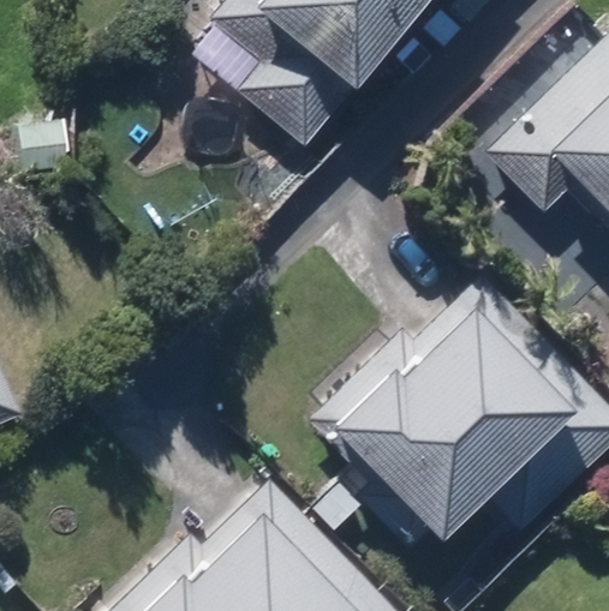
[(240,87),(305,141),(362,75),(354,69),(411,0),(226,0),(214,15),(266,57),(240,87)]
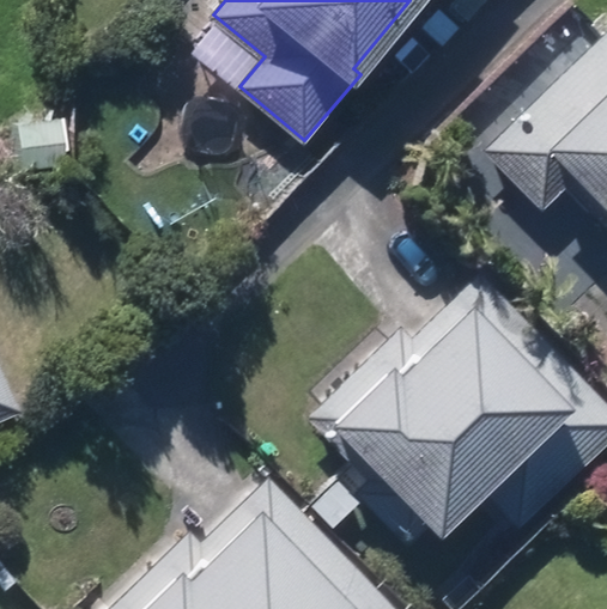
[(451,0),(444,8),(462,24),(483,1),(480,0),(451,0)]
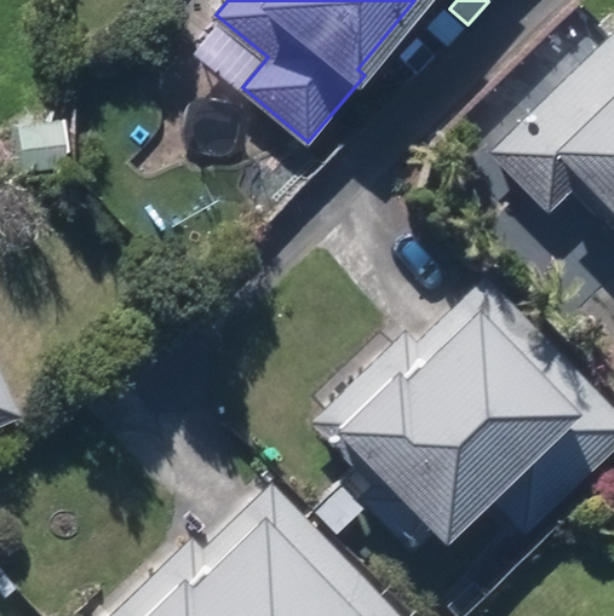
[(613,33),(493,149),(550,207),(573,184),(613,226),(613,33)]
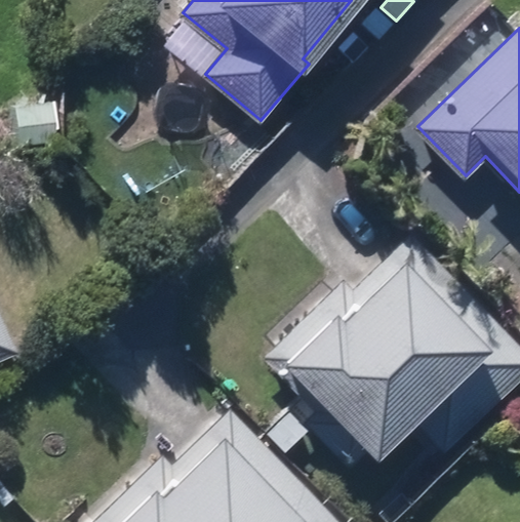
[(20,106),(22,144),(55,143),(54,105),(20,106)]
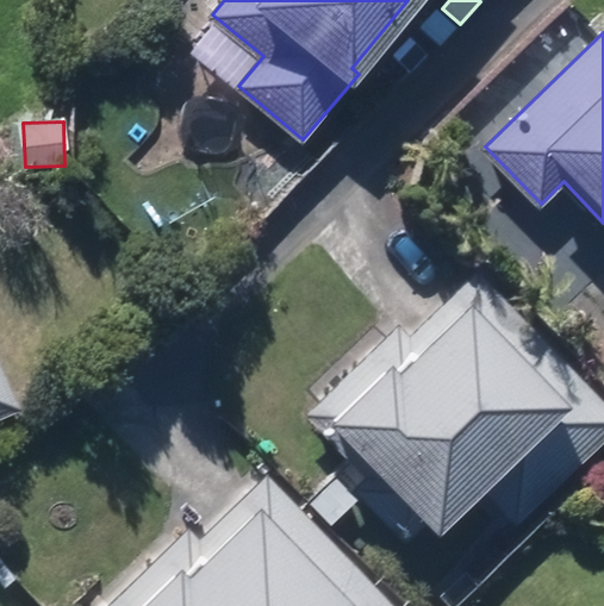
[(359,489),(406,538),(428,516),(436,523),(477,481),(521,524),(603,439),(603,400),(474,273),(411,337),(398,324),(311,414),(373,475),(359,489)]
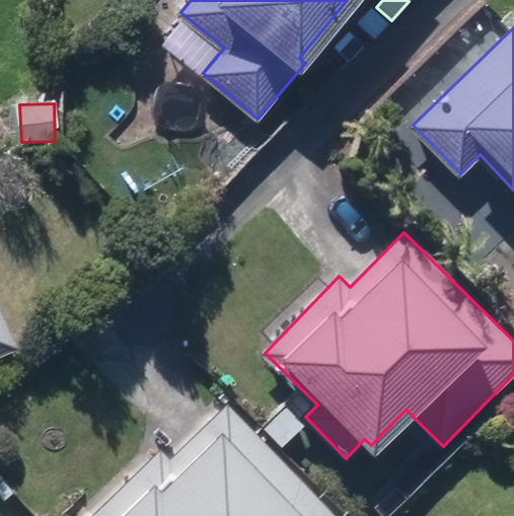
[(0,353),(15,347),(0,312),(0,353)]
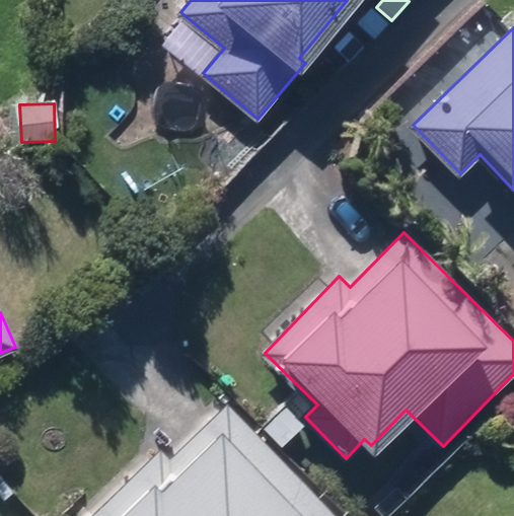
[(335,515),(228,404),(169,461),(159,450),(88,515),(335,515)]
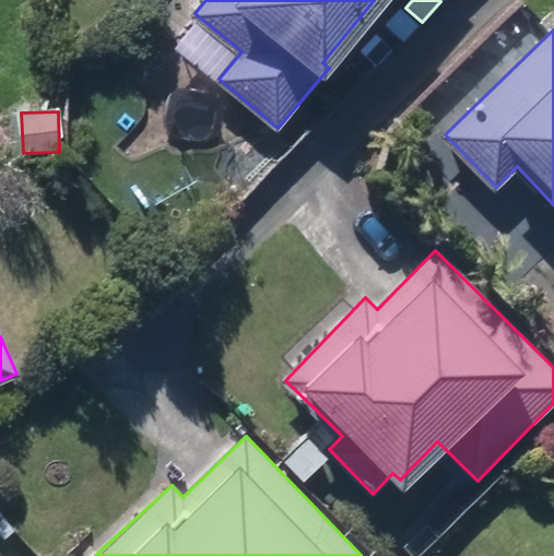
[(290,461),(307,480),(328,459),(313,440),(290,461)]
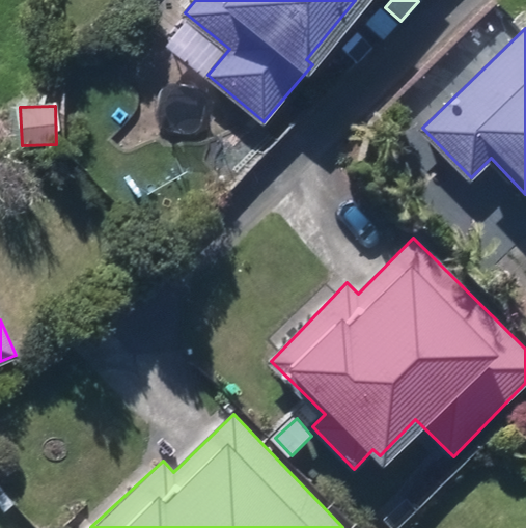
All buildings are outlined.
